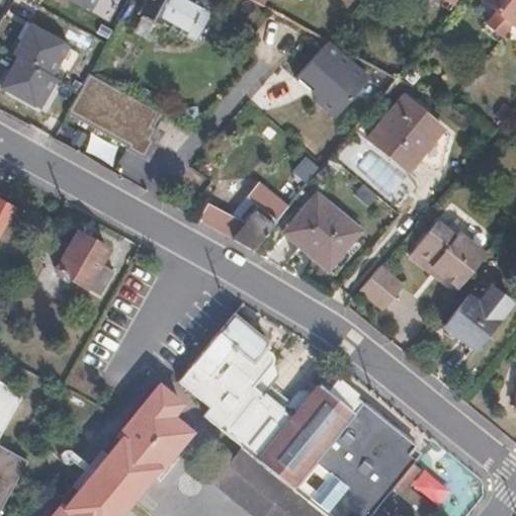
[(95,0),(69,0),(89,11),(95,0)]
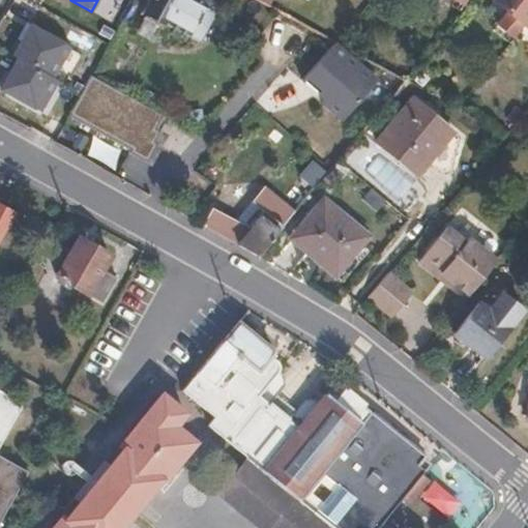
[(212,0),(217,3),(218,0),(148,0),(142,12),(146,13),(143,19),(146,20),(156,26),(159,28),(163,23),(188,37),(189,35),(202,42),(217,15),(206,8),(209,0),(212,0)]
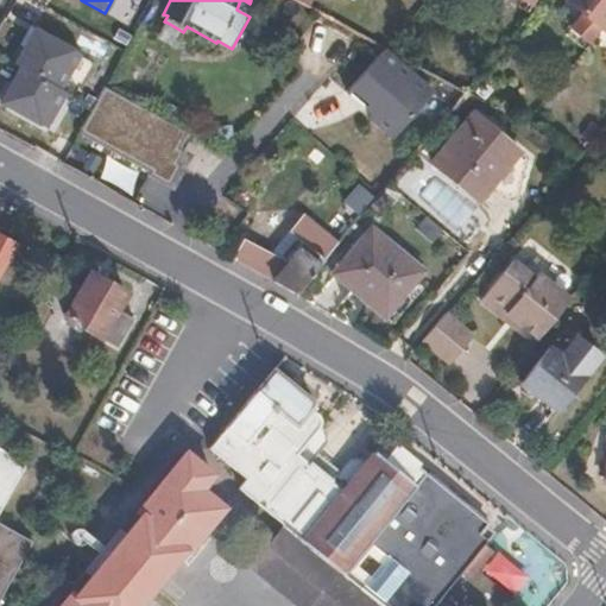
[(587,42),(605,19),(605,0),(572,0),(569,2),(582,13),(572,27),(587,42)]
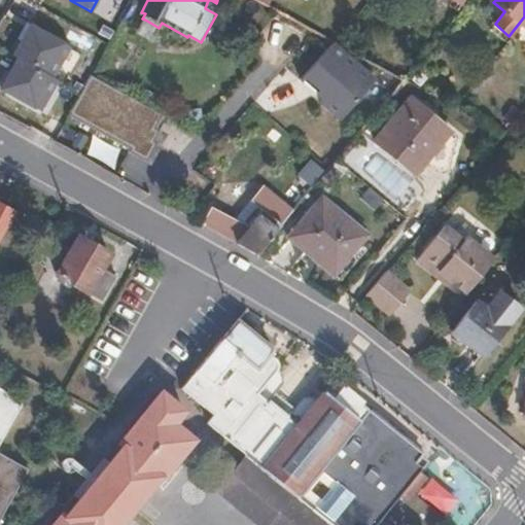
[(148,39),(155,26),(145,20),(138,33),(148,39)]
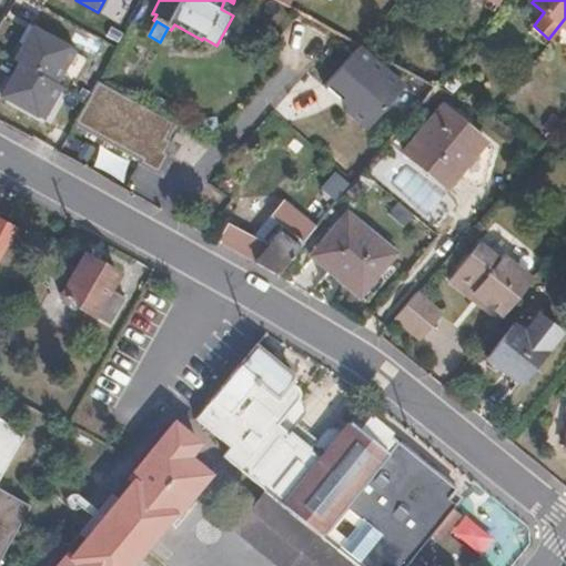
[(14,60),(19,63),(58,84),(77,51),(33,27),(14,60)]
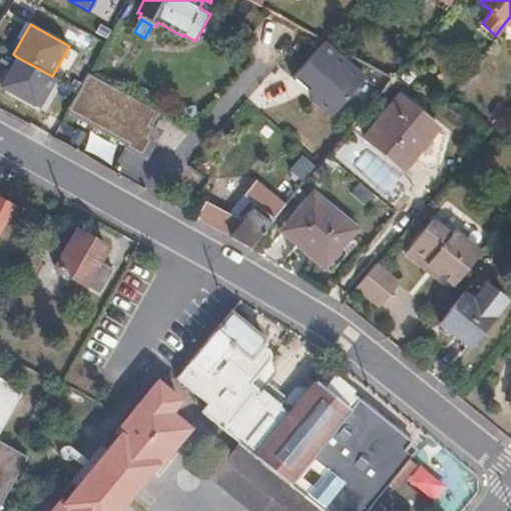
[(369,80),(325,40),(292,75),(311,91),(305,93),(336,120),(369,80)]
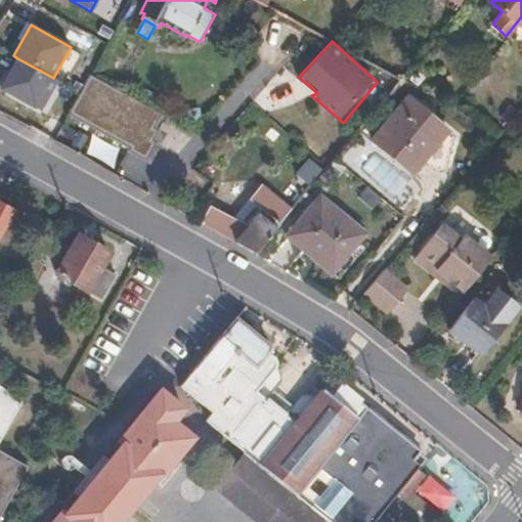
[(53,78),(17,58),(0,89),(40,112),(57,80),(53,78)]
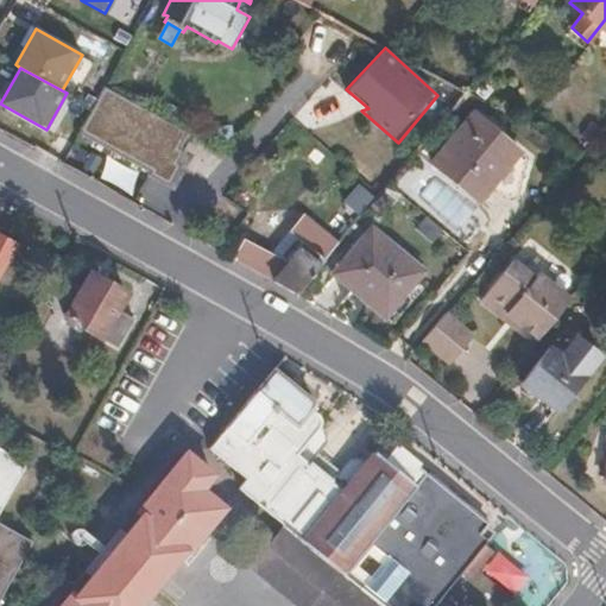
[(188,133),(105,87),(80,132),(151,171),(149,176),(170,188),(178,172),(181,166),(177,164),(184,152),(178,150),(188,133)]
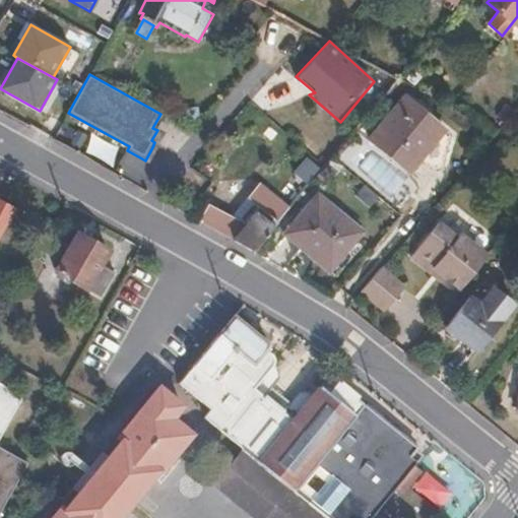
[(411,174),(448,131),(407,98),(372,139),(411,174)]
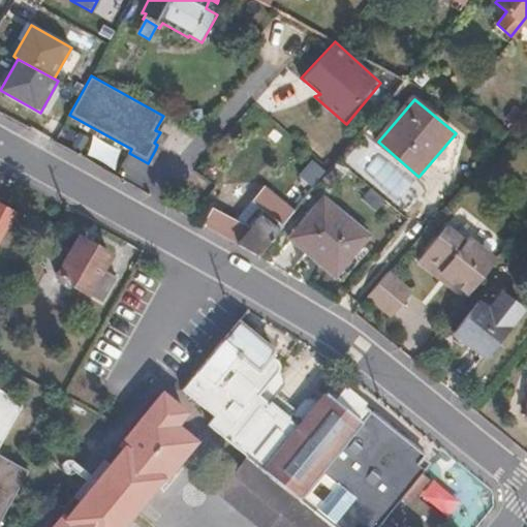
[(368,239),(322,202),(290,241),(335,278),(368,239)]
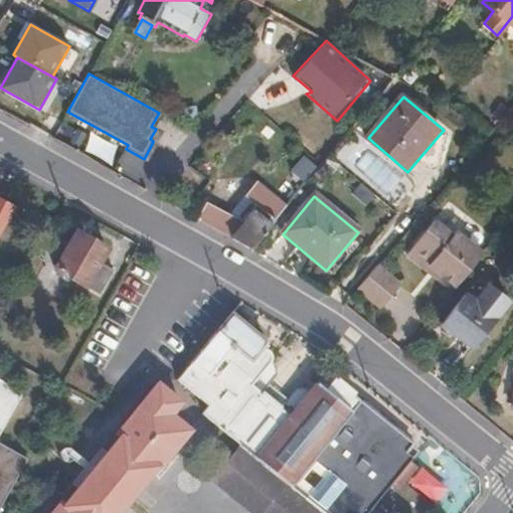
[(250,252),(286,209),(273,199),(262,211),(269,217),(266,222),(257,214),(254,213),(231,240),(250,252)]
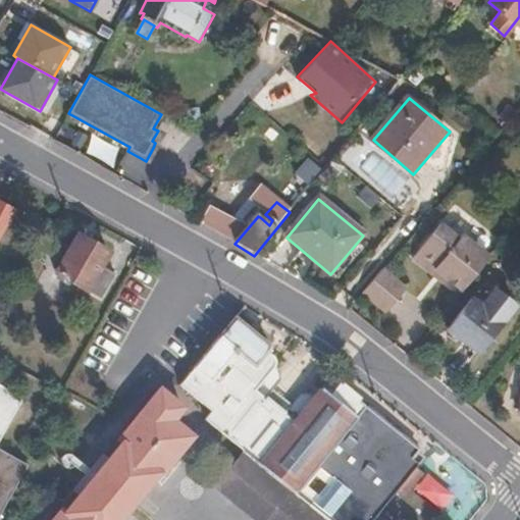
[(0,230),(10,211),(0,205),(0,230)]
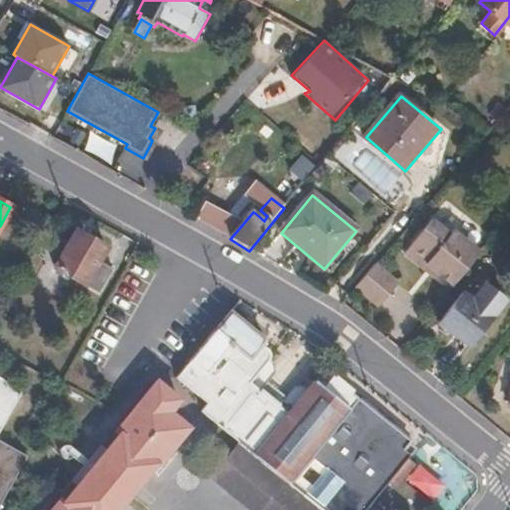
[(231,226),(216,218),(215,219),(211,216),(209,221),(201,217),(198,222),(225,237),(231,226)]
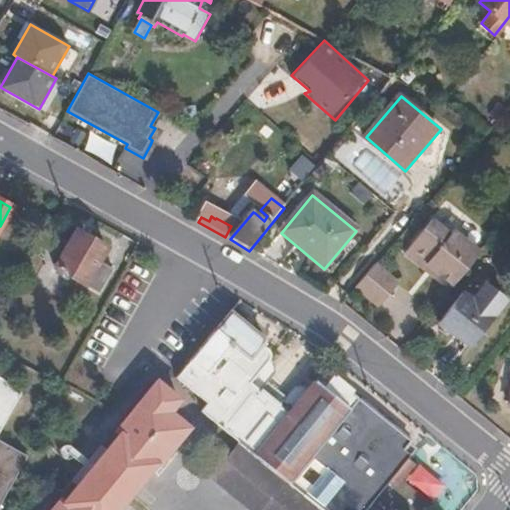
[(477,258),(449,236),(446,239),(429,226),(402,260),(420,275),(423,271),(450,292),(477,258)]
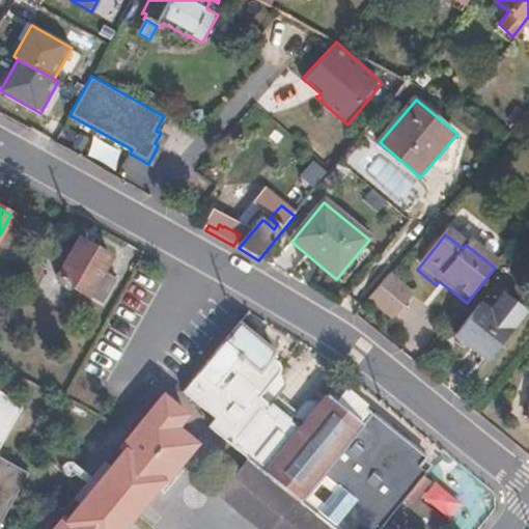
[(101,271),(109,257),(78,240),(68,258),(57,277),(78,288),(102,303),(116,279),(101,271)]
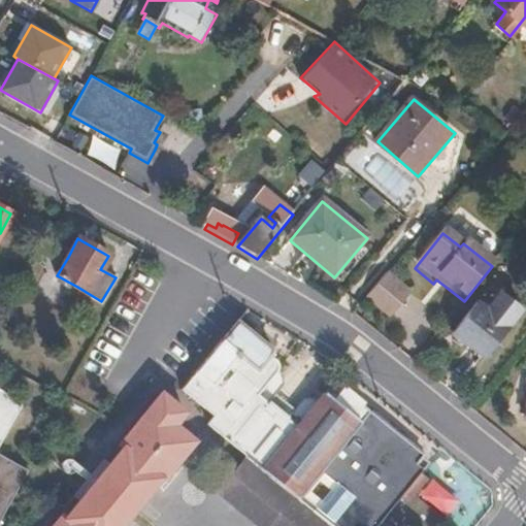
[(408,295),(386,277),(364,305),(387,323),(408,295)]
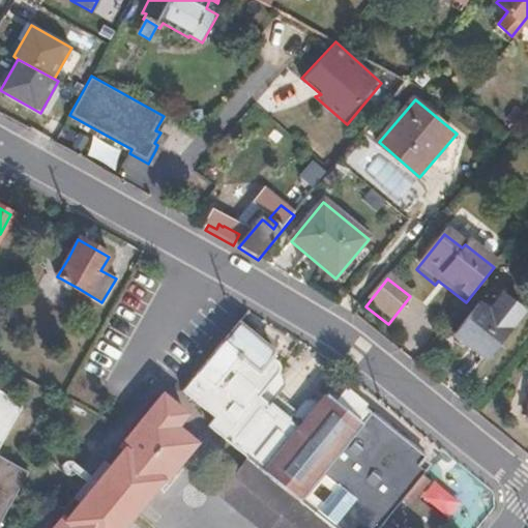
[(490,361),(527,314),(527,312),(506,297),(493,313),(481,305),(458,335),(490,361)]
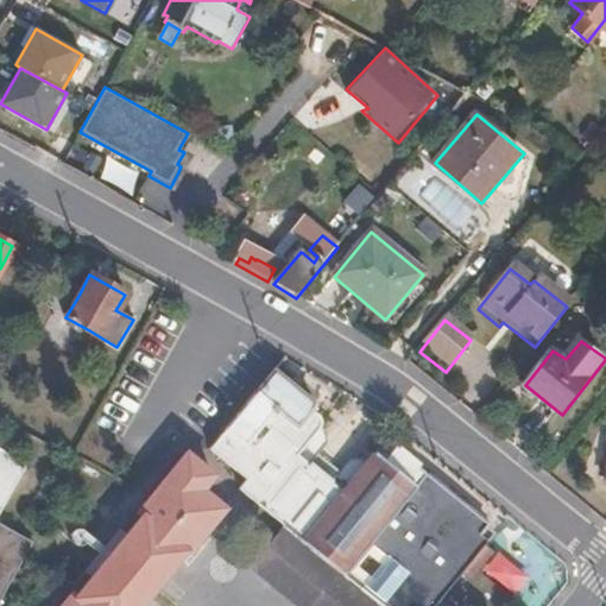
[(430,605),(446,587),(460,570),(483,543),(494,529),(469,509),(410,461),(383,439),(365,461),(358,456),(347,456),(336,469),(315,450),(326,437),(324,427),(317,422),(316,411),(309,405),(311,402),(273,371),(209,447),(245,478),(237,488),(282,525),(333,567),(380,605),(430,605)]
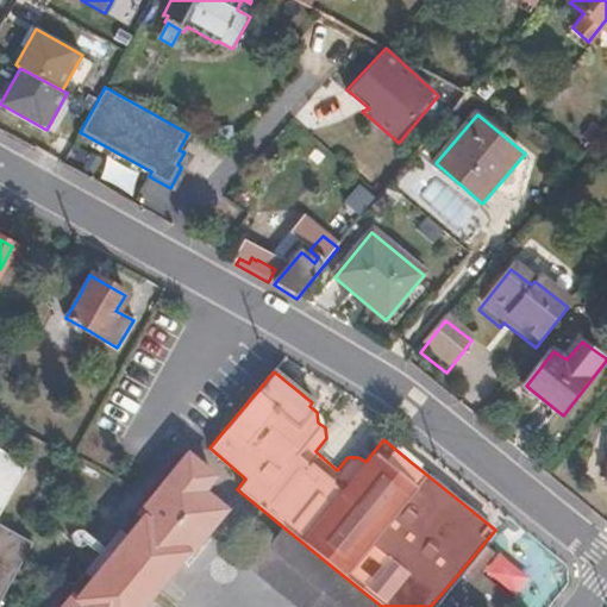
[(0,523),(0,506),(24,462),(0,449),(0,555),(17,565),(31,540),(0,523)]
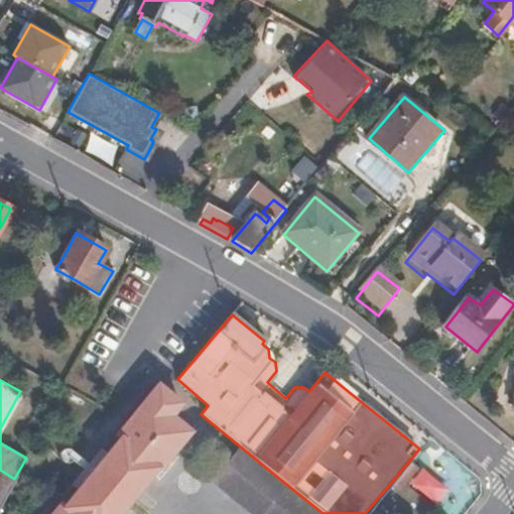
[(116,513),(140,484),(154,467),(156,469),(189,429),(170,413),(179,402),(156,384),(127,420),(115,435),(118,437),(103,457),(75,490),(63,503),(60,501),(48,513),(116,513)]
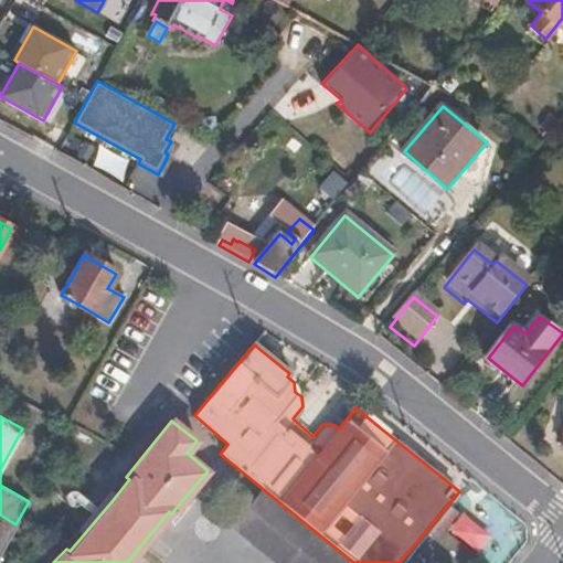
[(309,527),(262,488),(232,524),(278,562),(280,562),(309,527)]
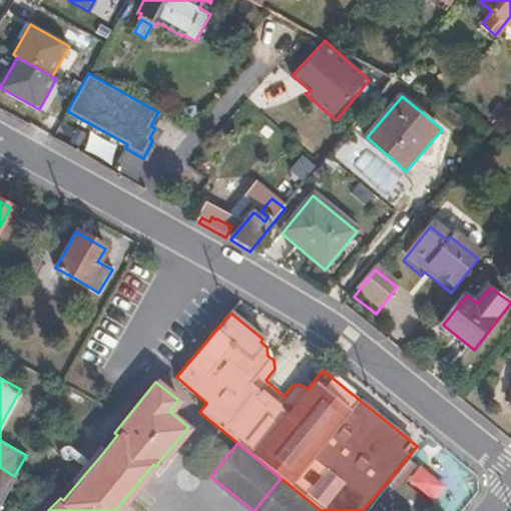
[(395,487),(413,464),(407,458),(388,481),(395,487)]
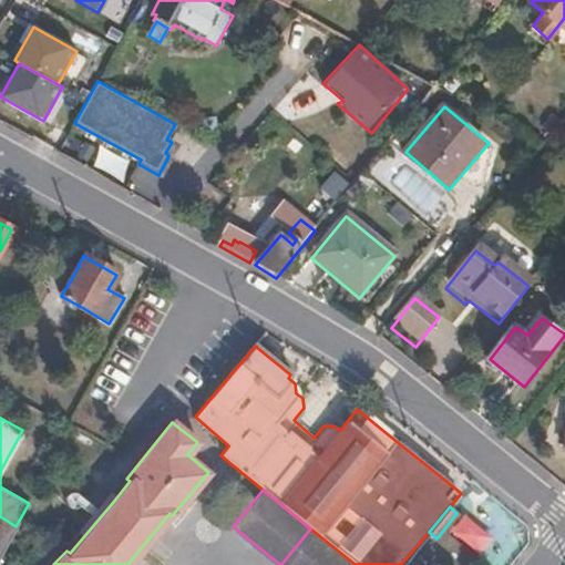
[(0,554),(16,526),(0,516),(0,554)]
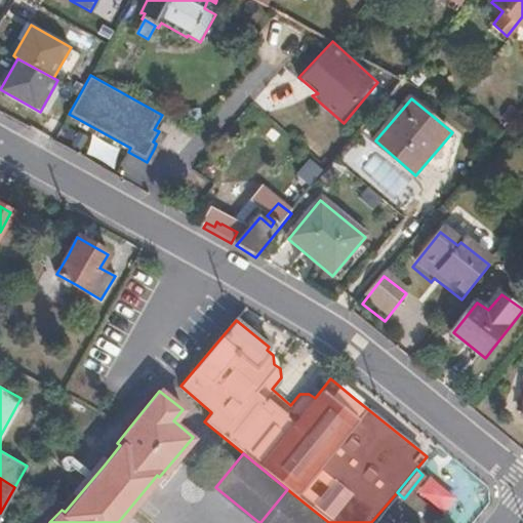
[(328,522),(287,489),(260,522),(328,522)]
